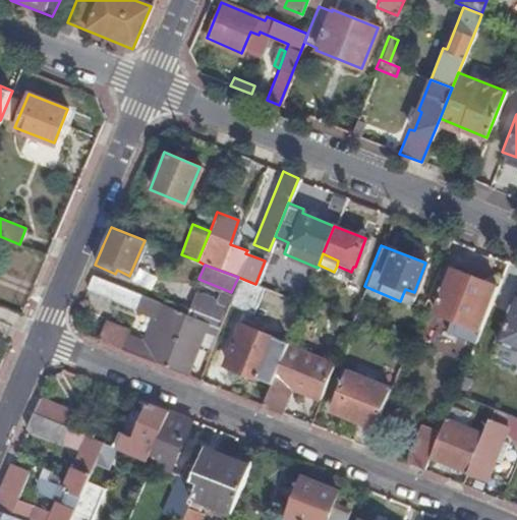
[(483,318),(496,285),(449,266),(436,299),(483,318)]
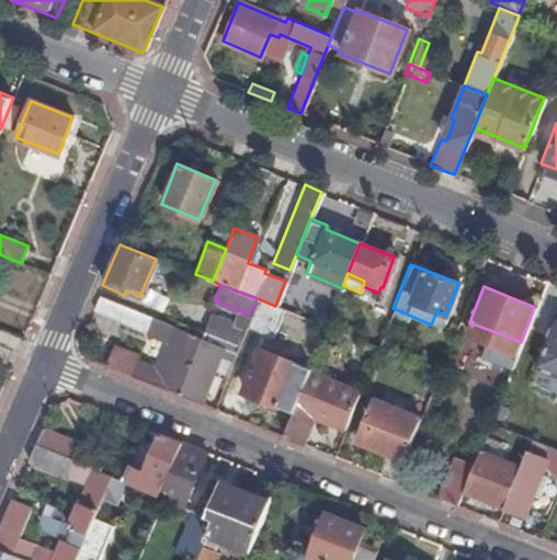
[(204,331),(177,320),(173,326),(98,295),(91,309),(163,341),(152,366),(133,358),(135,354),(113,345),(104,365),(174,392),(200,402),(217,354),(231,360),(238,344),(204,331)]
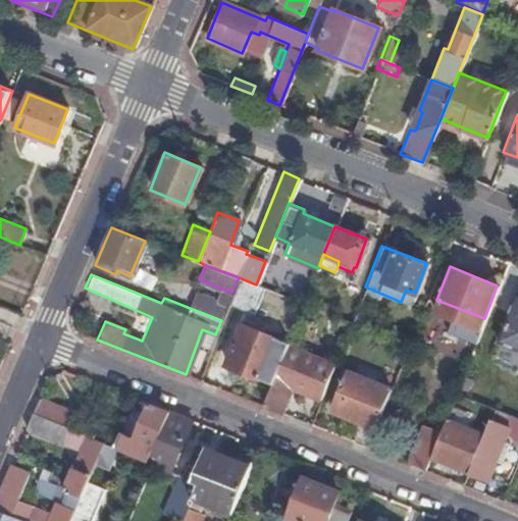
[(240,310),(251,282),(239,277),(231,293),(227,305),(240,310)]
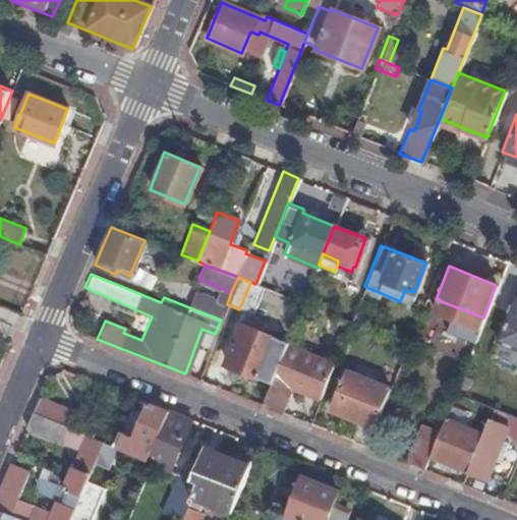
[(194,292),(189,307),(221,320),(227,304),(194,292)]
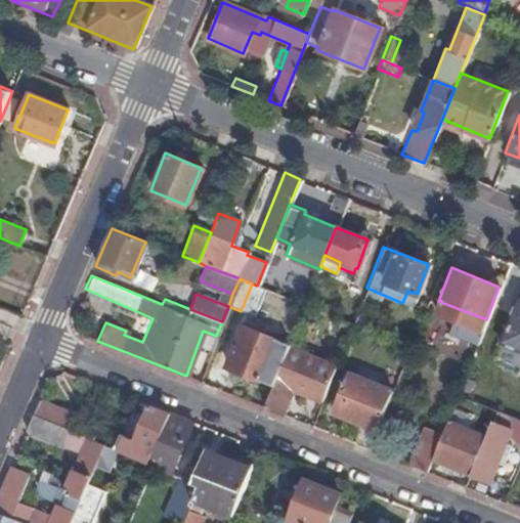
[(519,349),(519,295),(518,294),(499,341),(519,349)]
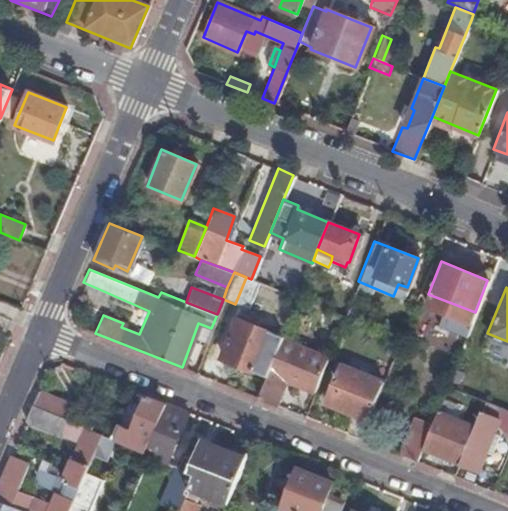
[(470,322),(475,312),(428,294),(424,304),(470,322)]
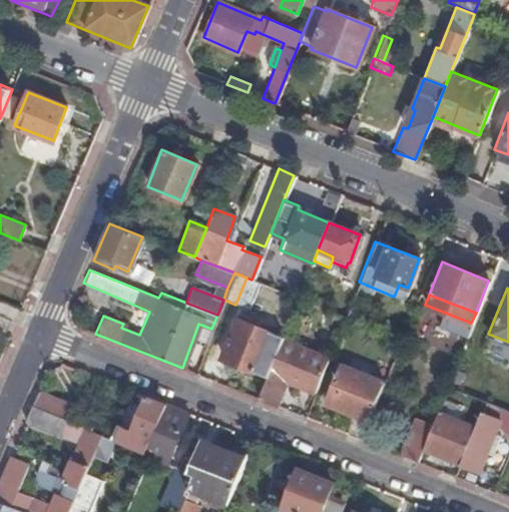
[(229,362),(266,376),(277,350),(283,336),(235,319),(220,356),(230,360),(229,362)]
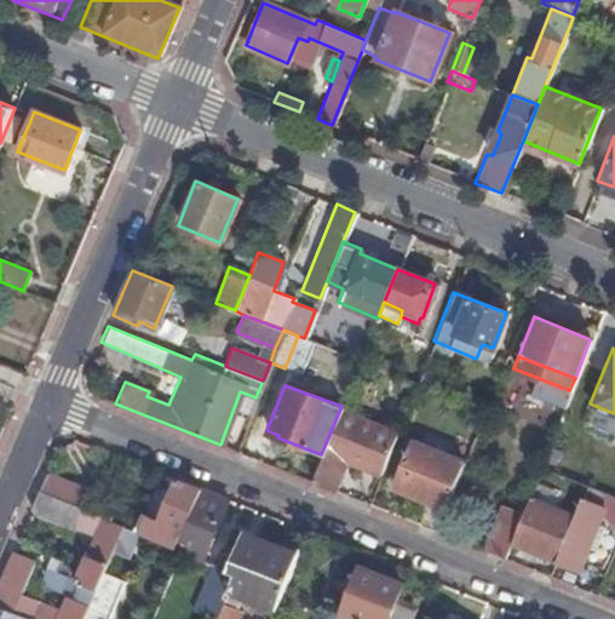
[(381,470),(396,435),(358,419),(354,431),(334,423),(321,454),(311,480),(333,489),(346,457),(381,470)]
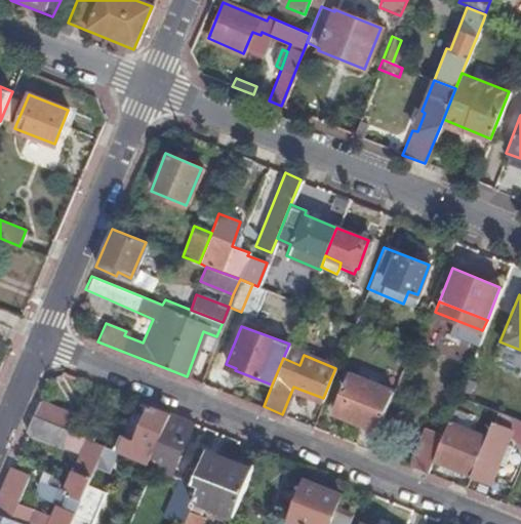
[(377,428),(393,390),(349,372),(342,389),(348,391),(339,412),(377,428)]
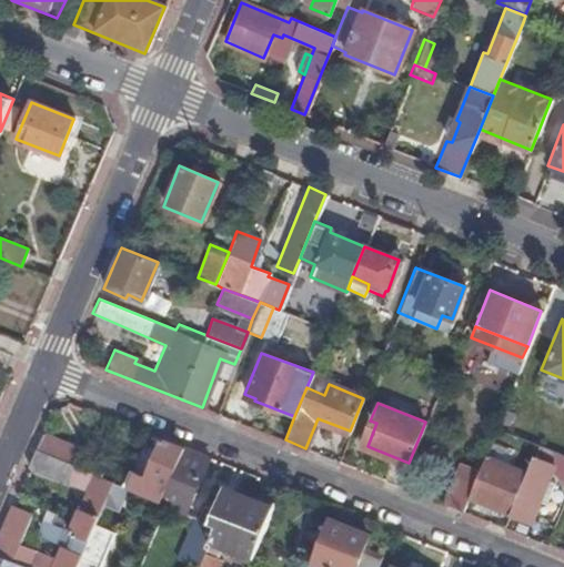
[(376,423),(370,421),(361,444),(368,446),(376,423)]
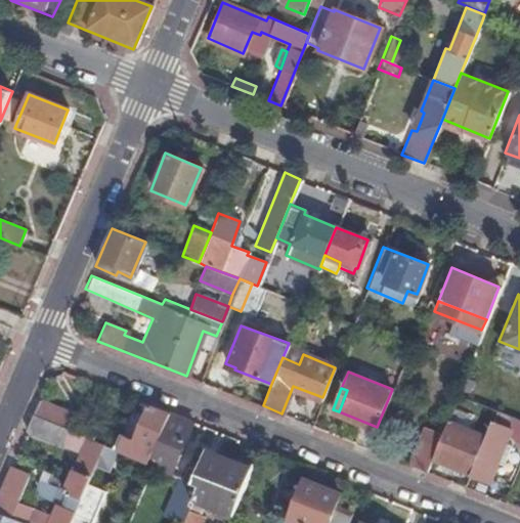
[(461,396),(456,394),(440,432),(430,456),(468,473),(483,435),(469,429),(471,423),(465,420),(466,416),(456,410),(461,396)]
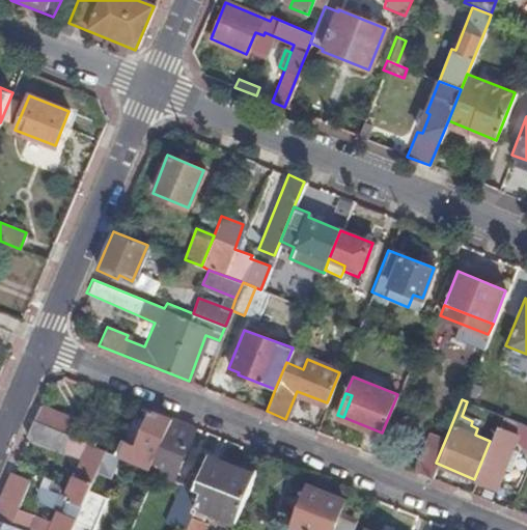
[(39,406),(33,420),(62,433),(68,417),(39,406)]
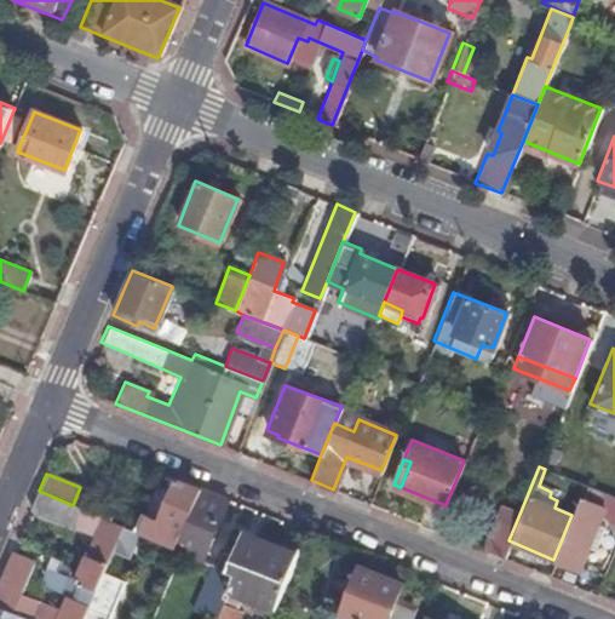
[(147,513),(159,516),(171,479),(160,475),(147,513)]
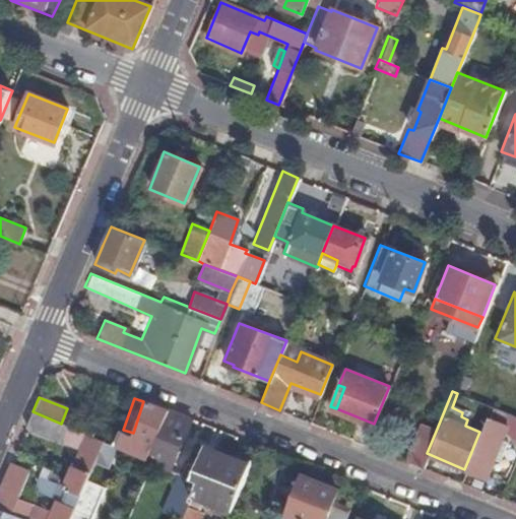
[(170,411),(149,403),(134,437),(125,433),(118,449),(147,461),(170,411)]
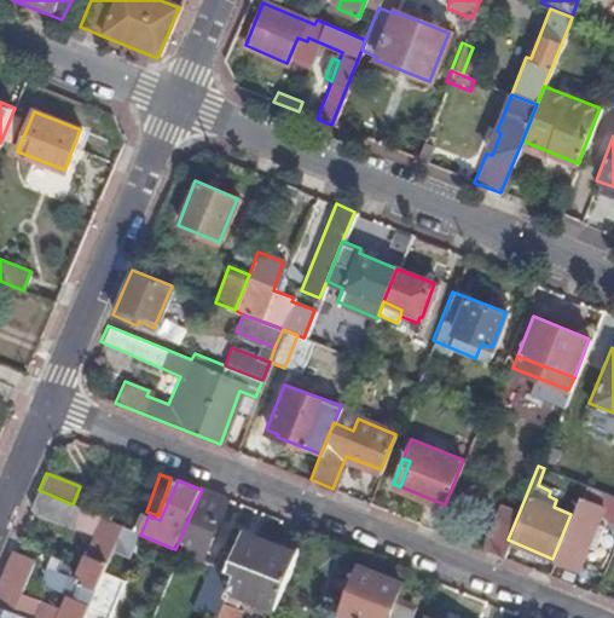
[(613,519),(613,495),(584,484),(571,514),(552,559),(575,567),(592,530),(598,532),(602,524),(596,521),(600,513),(613,519)]
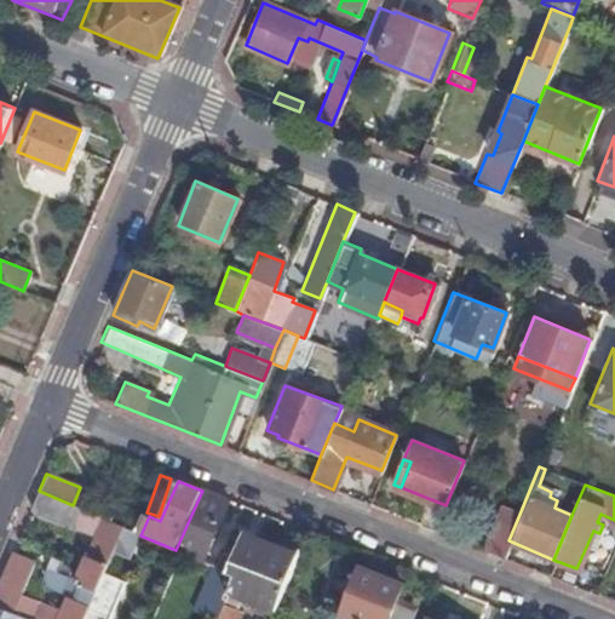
[(39,491),(32,510),(73,527),(80,509),(73,505),(39,491)]
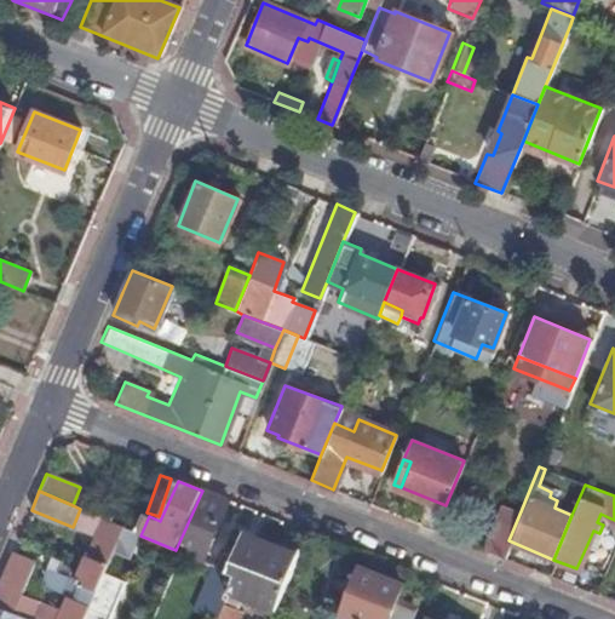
[(202,491),(176,550),(180,552),(202,560),(229,500),(202,491)]
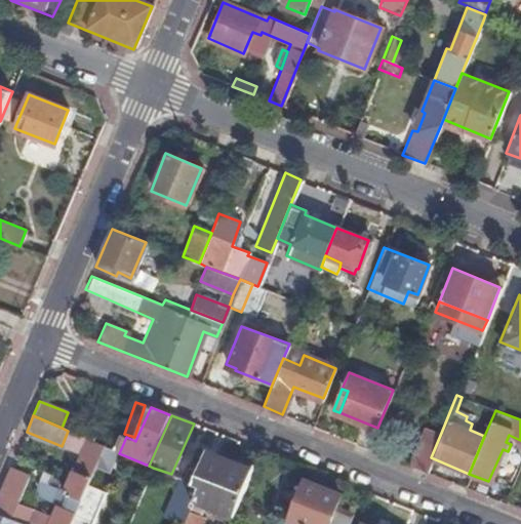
[(424,427),(408,464),(425,471),(431,457),(441,433),(424,427)]
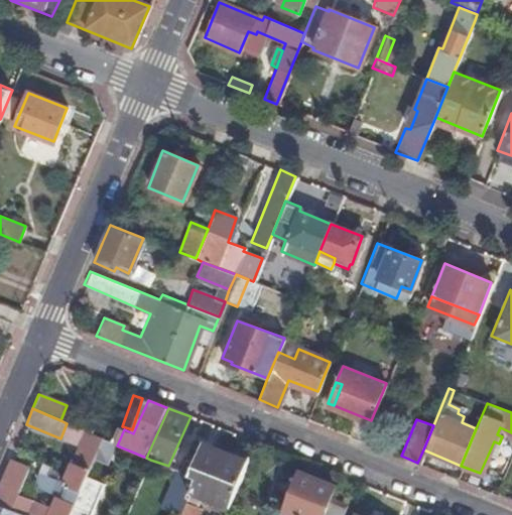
[(86,431),(62,486),(81,493),(104,438),(86,431)]
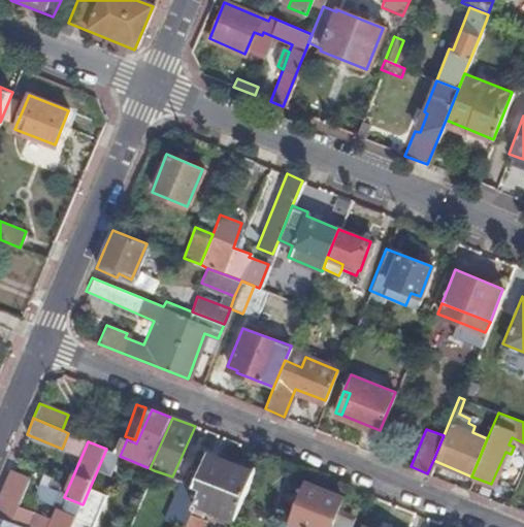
[(235,520),(255,471),(208,454),(200,472),(191,468),(185,484),(202,490),(196,504),(235,520)]
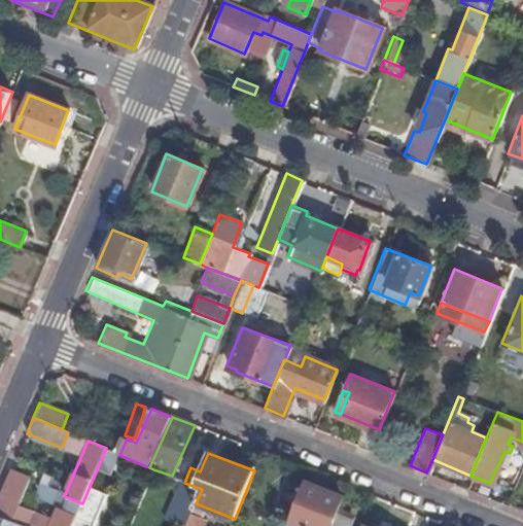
[(4,485),(0,494),(0,516),(8,520),(20,523),(26,525),(72,525),(77,516),(59,509),(57,507),(51,520),(18,506),(28,479),(9,471),(4,485)]
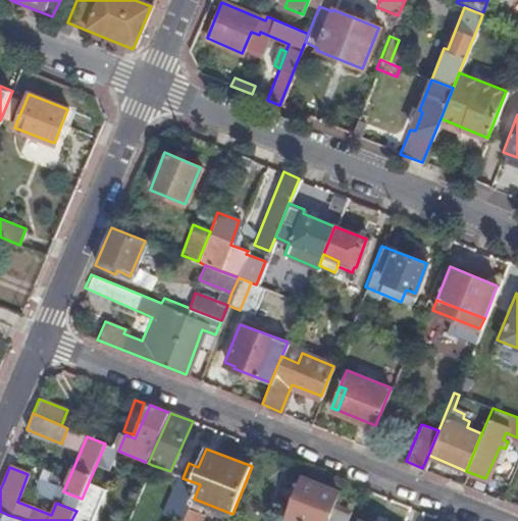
[(49,472),(39,467),(35,476),(37,478),(46,481),(49,472)]
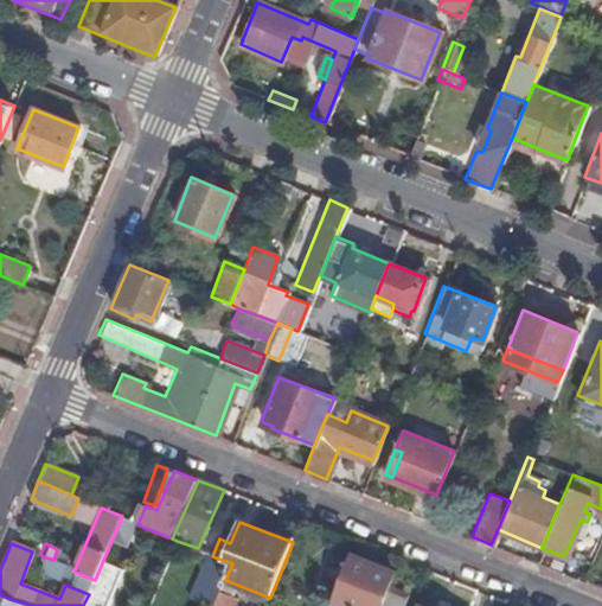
[(187,598),(205,605),(213,605),(225,580),(232,563),(212,556),(206,553),(187,598)]
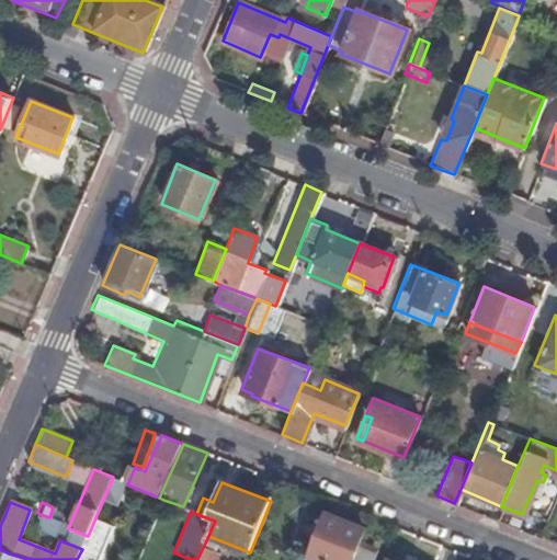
[(373,559),(379,547),(361,540),(365,528),(326,513),(309,556),(320,559),(373,559)]
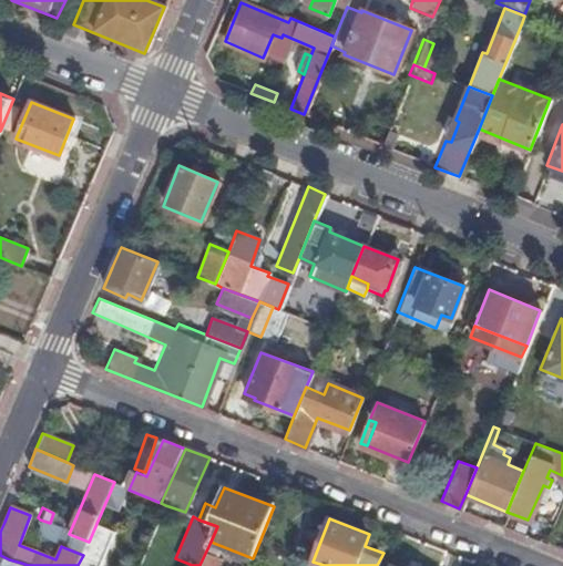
[(34,534),(57,544),(62,528),(50,523),(40,520),(34,534)]
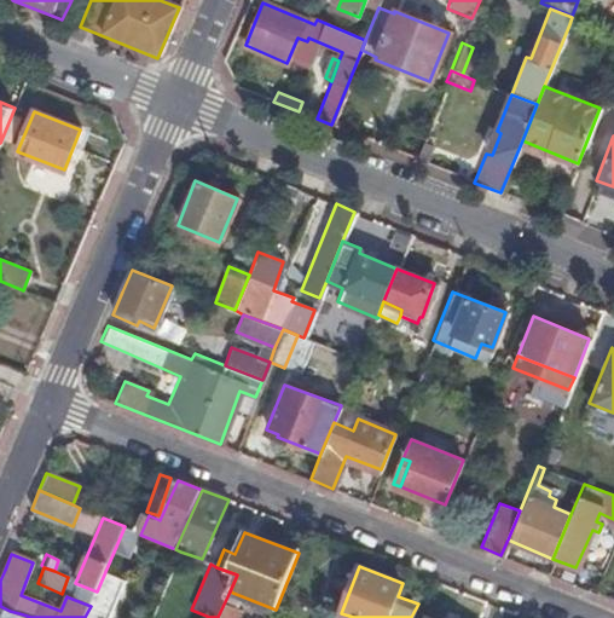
[(75,583),(69,598),(91,606),(97,591),(75,583)]
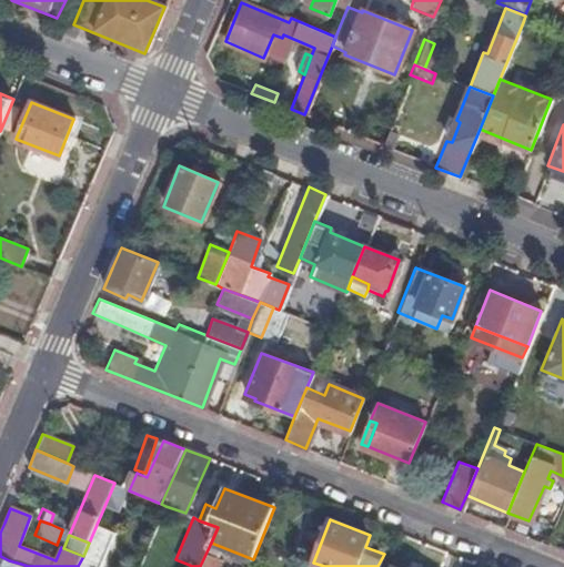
[(0,566),(6,566),(9,560),(0,556),(0,566)]
